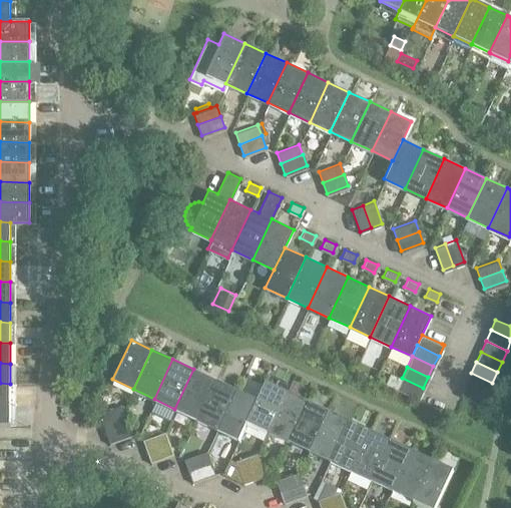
[(214,379),(193,369),(174,409),(195,418),(214,379)]
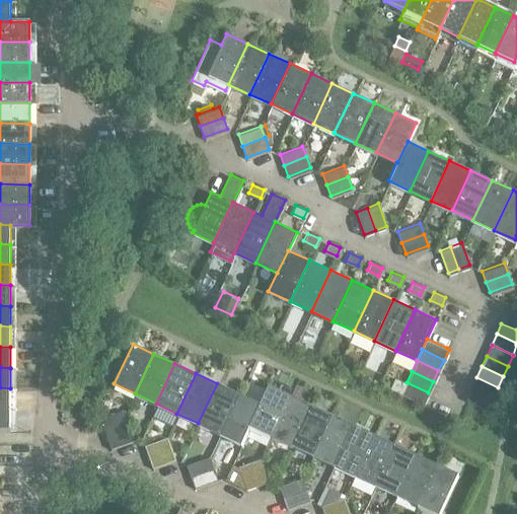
[(407,382),(401,393),(423,404),(428,392),(407,382)]
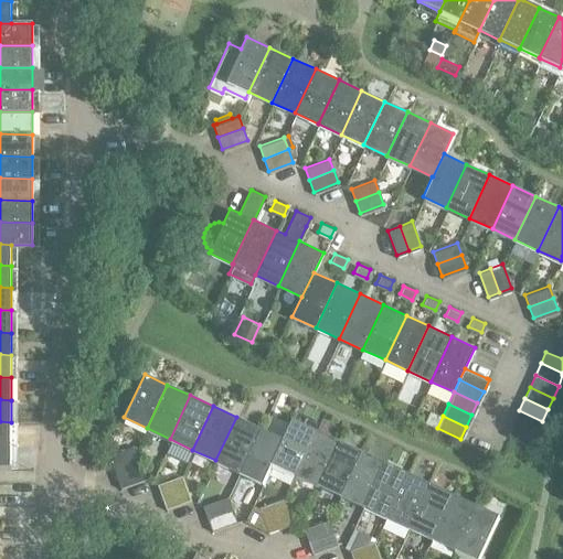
[(238,471),(258,428),(236,417),(215,460),(238,471)]
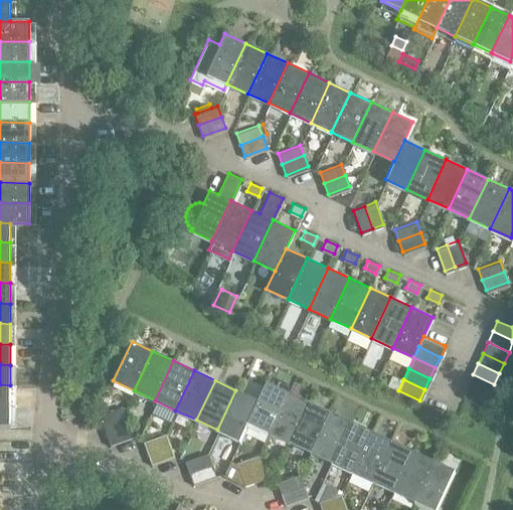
[(268,432),(287,392),(265,381),(257,399),(258,400),(247,421),(268,432)]
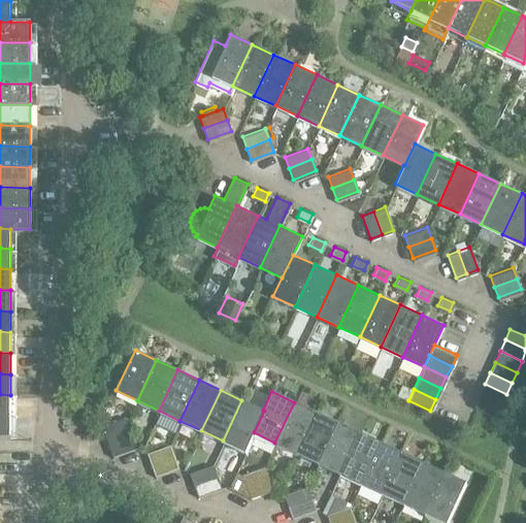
[(0,416),(10,416),(10,395),(0,394),(0,416)]
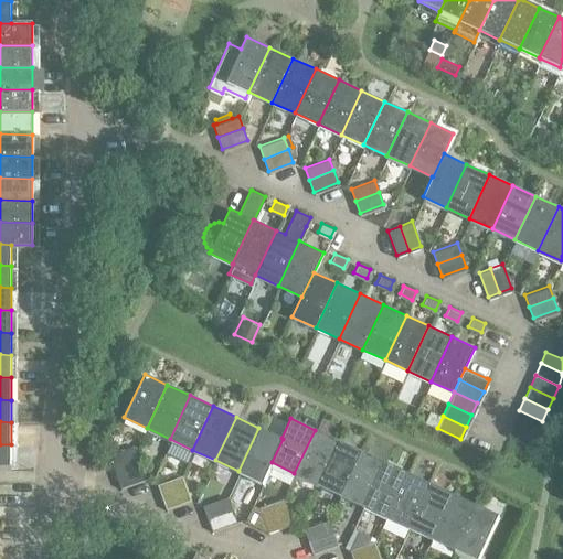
[(283,439),(282,438),(258,428),(238,471),(263,482),(272,462),(283,439)]
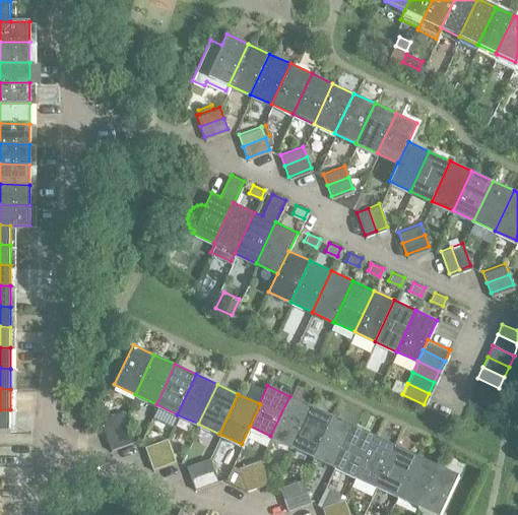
[(310,405),(289,396),(270,436),(292,445),(310,405)]
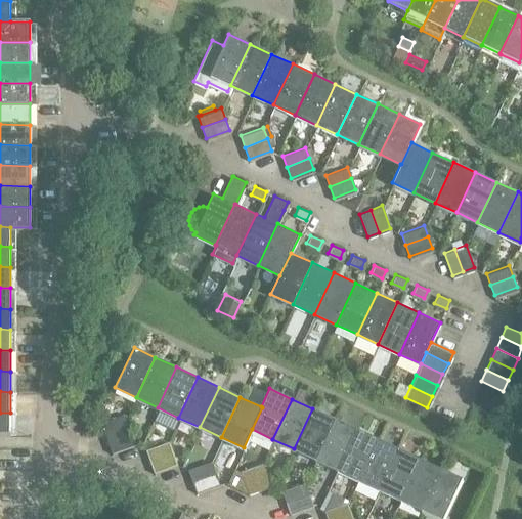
[(315,459),(334,419),(312,408),(294,448),(315,459)]
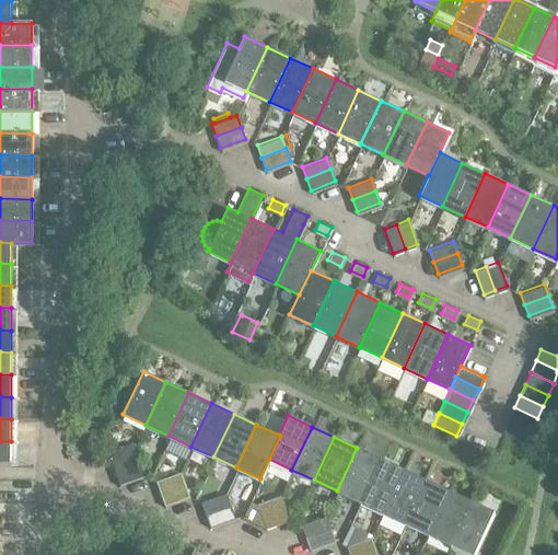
[(0,463),(11,463),(11,441),(0,441),(0,463)]
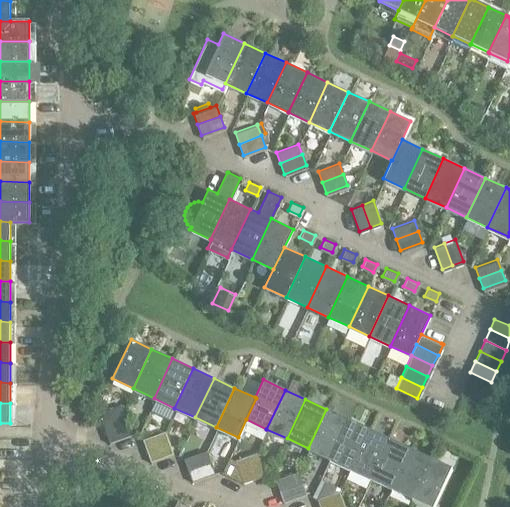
[(105,408),(101,419),(123,411),(125,411),(122,403),(105,408)]
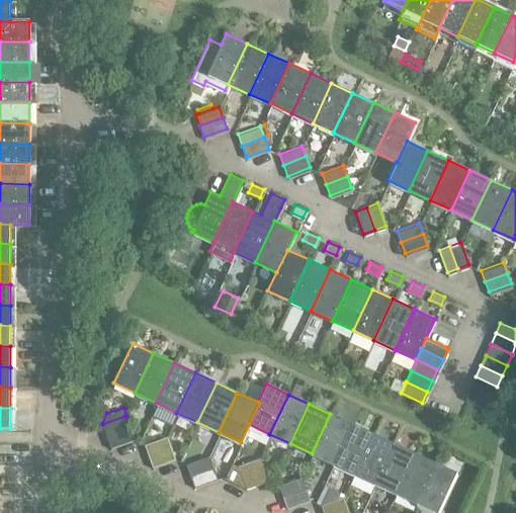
[(333,463),(351,424),(330,414),(312,453),(333,463)]
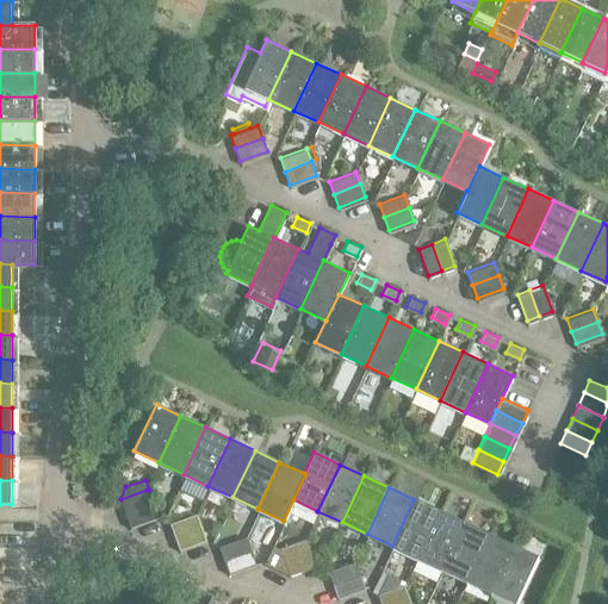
[(121,499),(125,512),(152,503),(147,490),(121,499)]
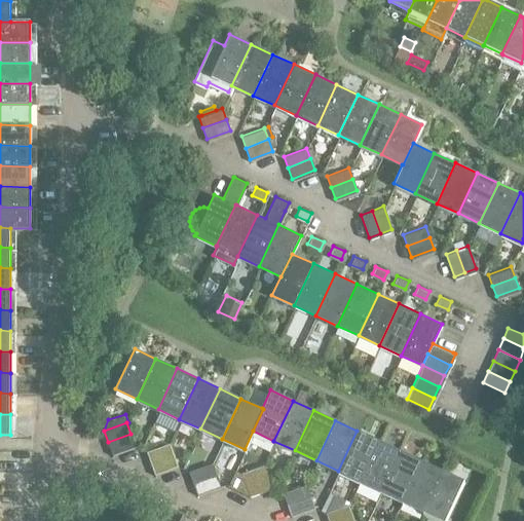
[(378,441),(357,431),(338,471),(360,481),(378,441)]
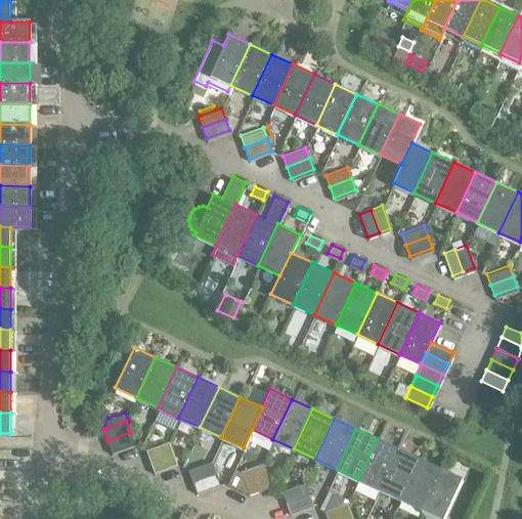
[(134,443),(130,432),(107,440),(112,451),(134,443)]
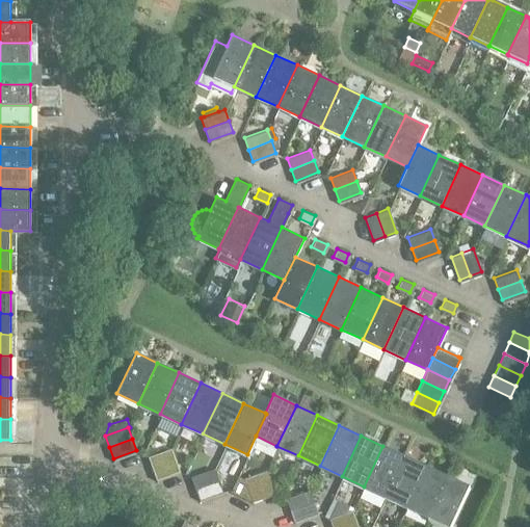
[(385,496),(404,455),(382,446),(364,486),(385,496)]
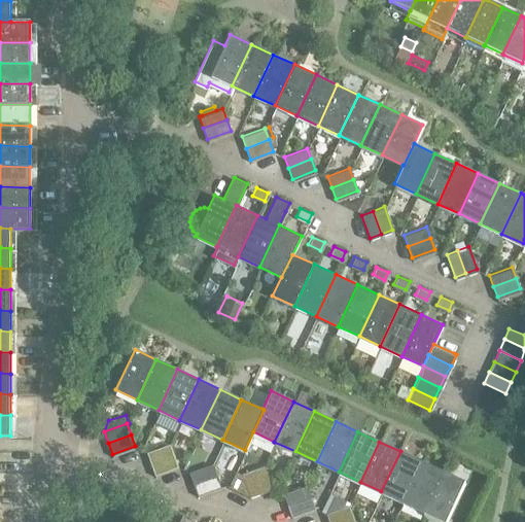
[(170,443),(146,451),(150,462),(174,454),(170,443)]
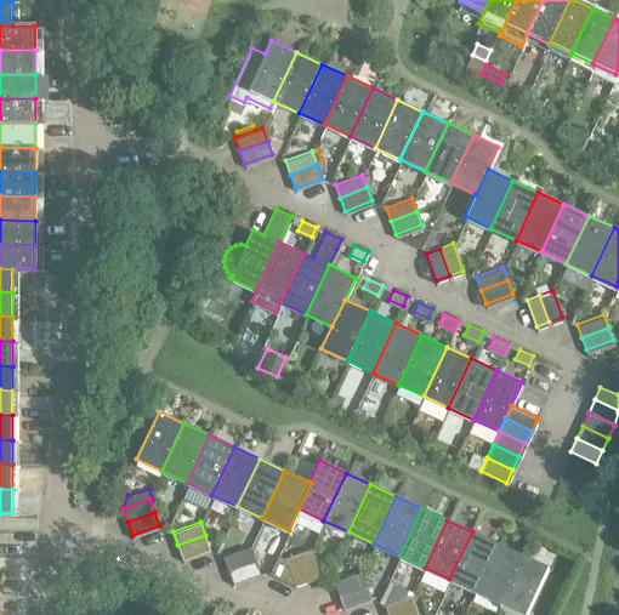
[(475,591),(497,544),(472,531),(449,579),(475,591)]
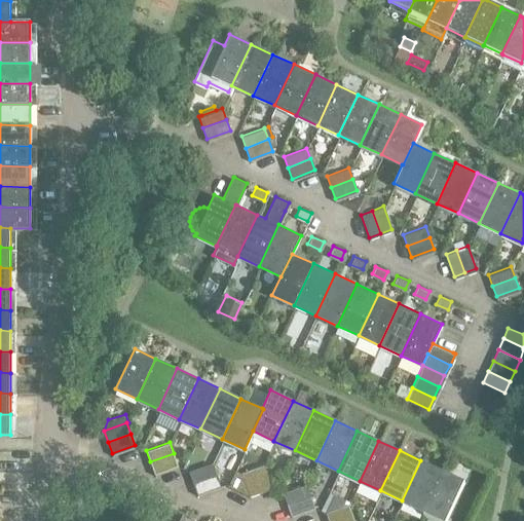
[(178,466),(174,453),(150,461),(155,474),(178,466)]
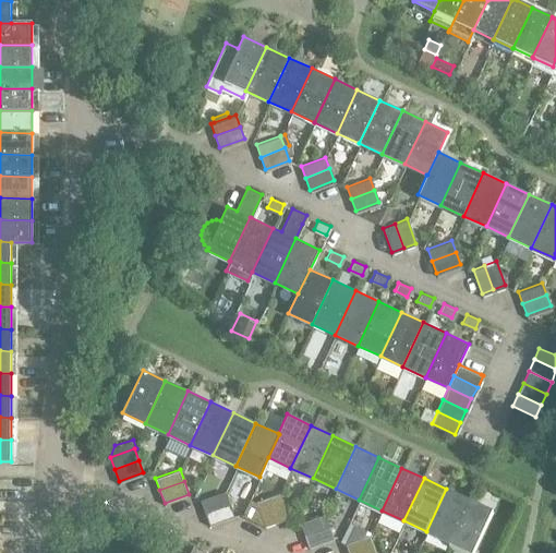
[(449,542),(469,500),(446,489),(426,531),(449,542)]
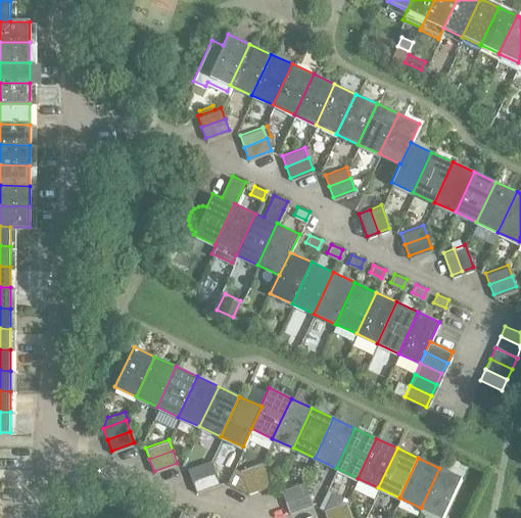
[(192,479),(214,471),(209,460),(188,468),(192,479)]
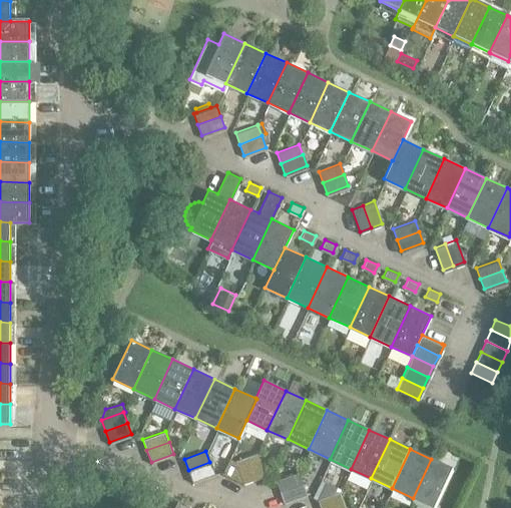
[(256,453),(244,457),(252,479),(264,475),(256,453)]
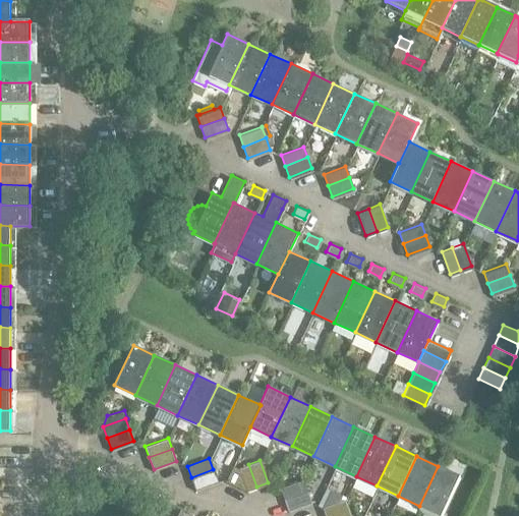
[(256,486),(248,464),(238,468),(246,491),(256,486)]
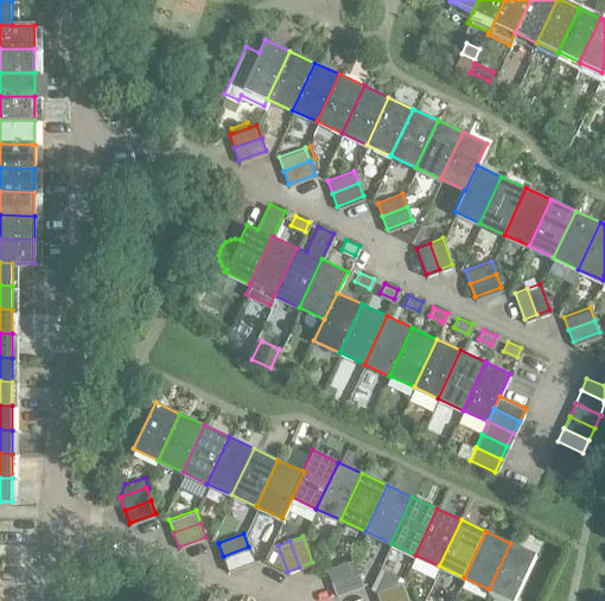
[(535,554),(510,543),(489,589),(514,600),(535,554)]
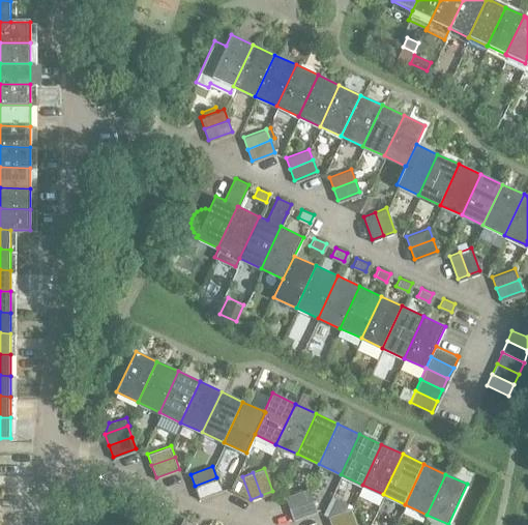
[(199,497),(221,489),(216,477),(195,486),(199,497)]
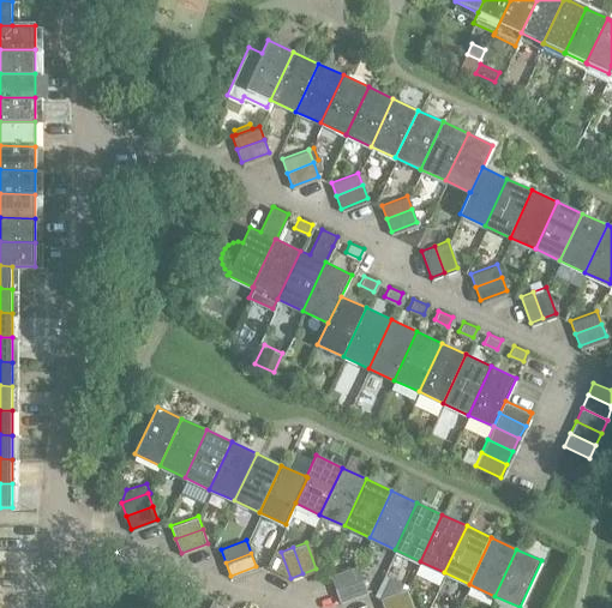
[(335,587),(361,577),(357,564),(330,573),(335,587)]
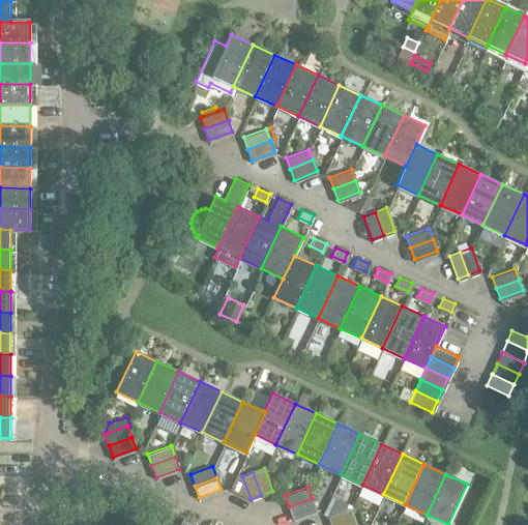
[(336,497),(328,515),(339,511),(344,509),(347,501),(336,497)]
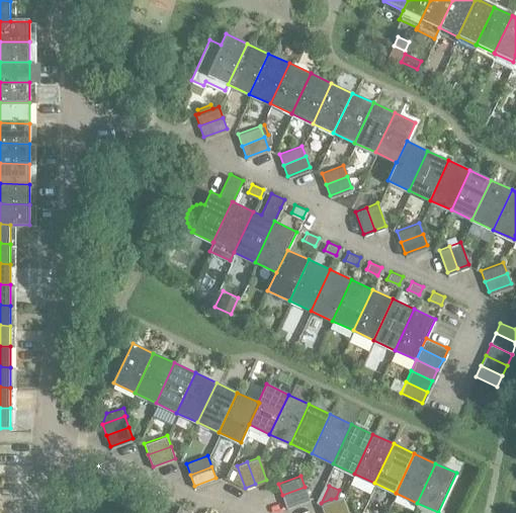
[(309,499),(305,487),(282,495),(286,507),(309,499)]
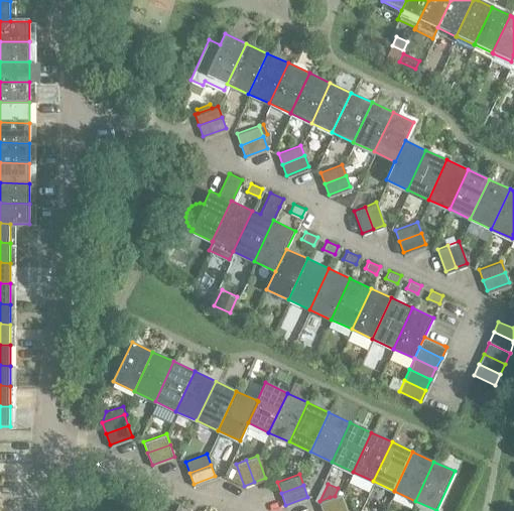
[(335,496),(330,497),(335,510),(347,510),(341,493),(335,496)]
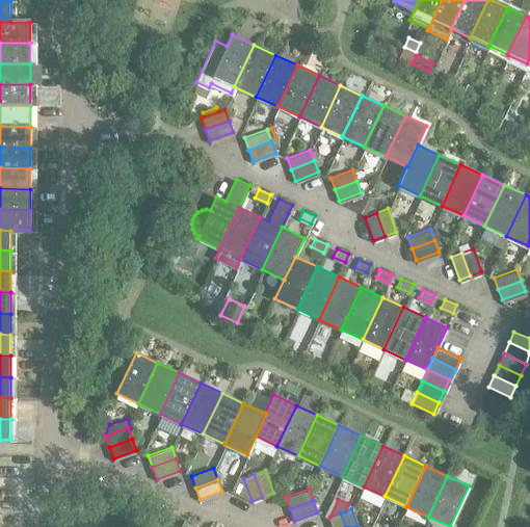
[(99,526),(116,526),(121,520),(105,512),(99,526)]
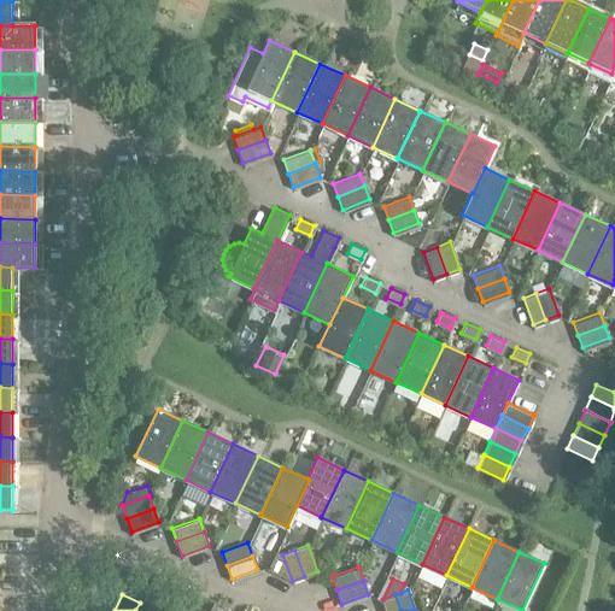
[(400,610),(394,594),(382,599),(386,610),(400,610)]
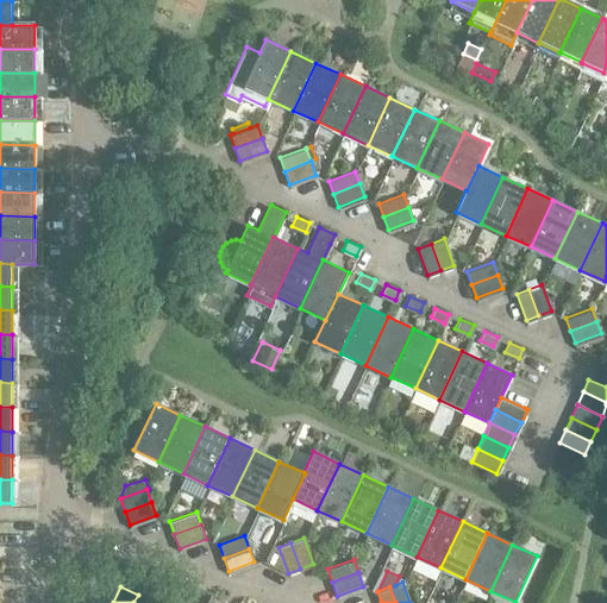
[(208,602),(223,602),(225,598),(212,592),(207,602),(208,602)]
